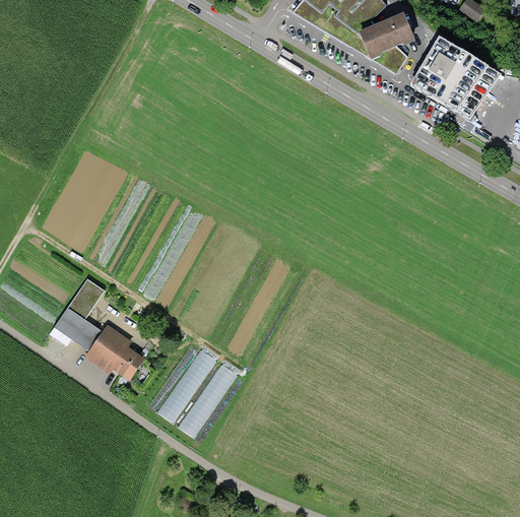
[(291,11),(371,56),(361,30),(378,23),(368,20),(386,4),(383,0),(301,0),(291,11)]
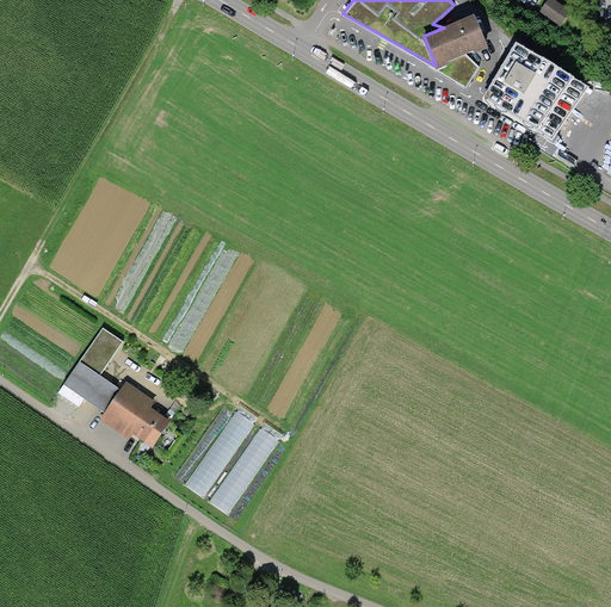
[(567,10),(553,0),(545,0),(539,8),(559,22),(567,10)]
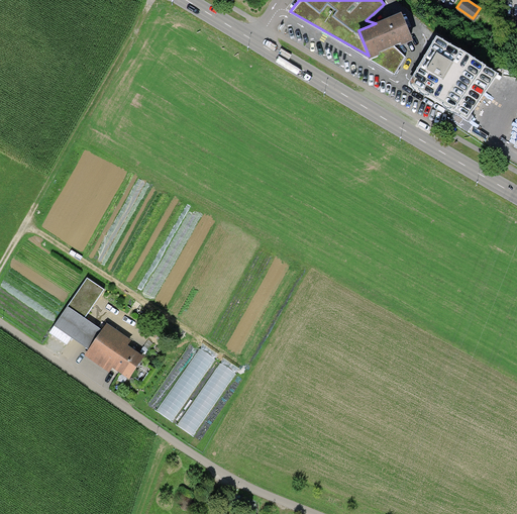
[(376,23),(358,30),(369,56),(395,44),(412,37),(402,12),(376,23)]
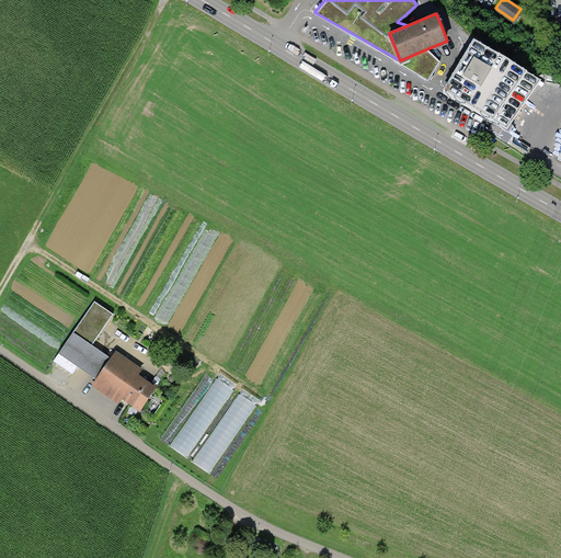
[(445,90),(507,127),(538,77),(474,38),(445,90)]
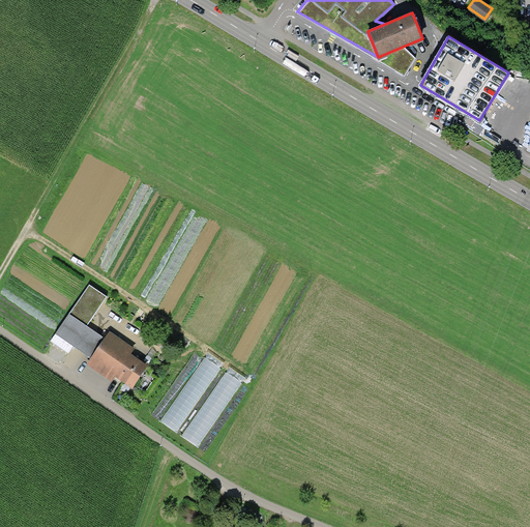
[(415,56),(405,46),(378,57),(404,74),(415,56)]
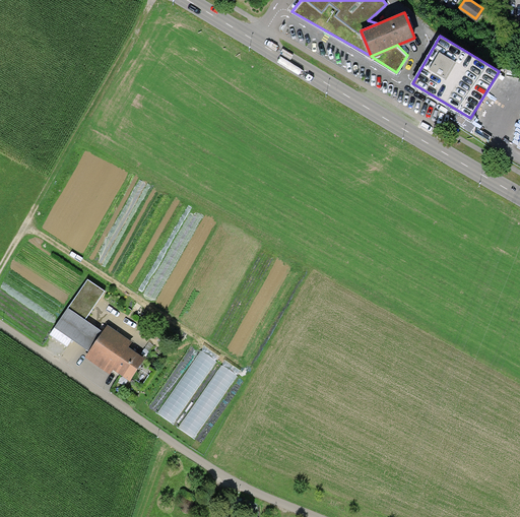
[(104,292),(85,278),(53,326),(85,348),(99,329),(84,319),(104,292)]
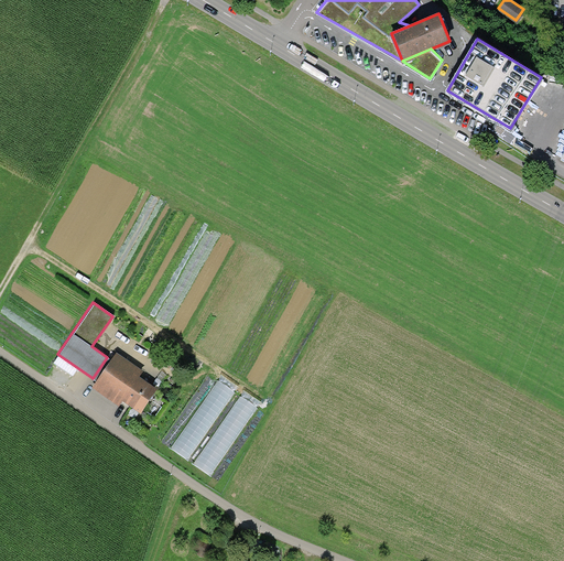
[(122,399),(139,410),(154,387),(136,374),(139,367),(112,349),(107,357),(93,378),(87,387),(118,407),(122,399)]
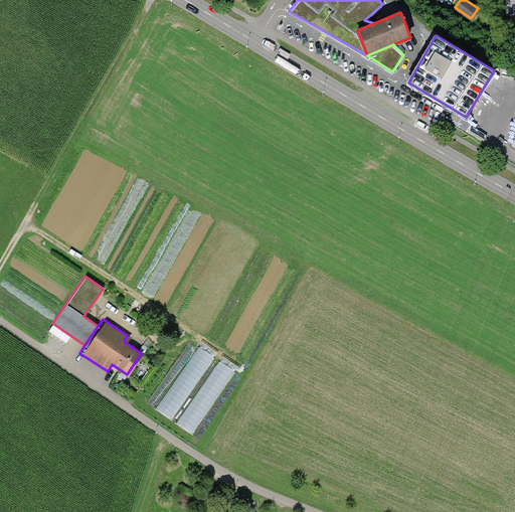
[(199,347),(157,406),(173,417),(215,358),(199,347)]
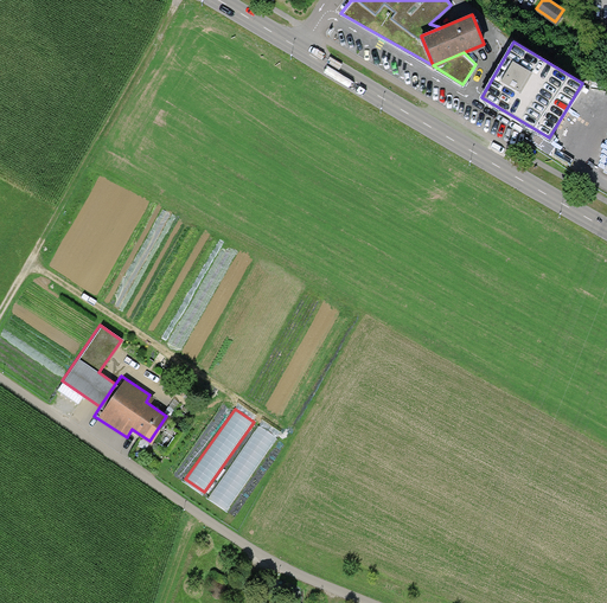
[(260,423),(210,493),(229,506),(279,436),(260,423)]
